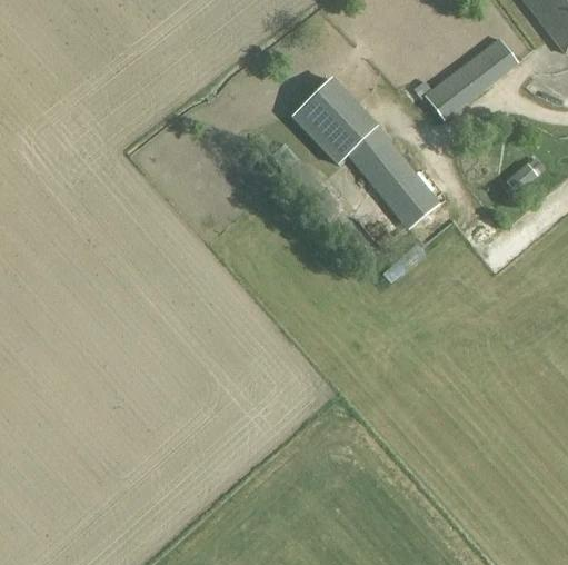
[(522,0),(562,52),(567,48),(567,0),(522,0)]
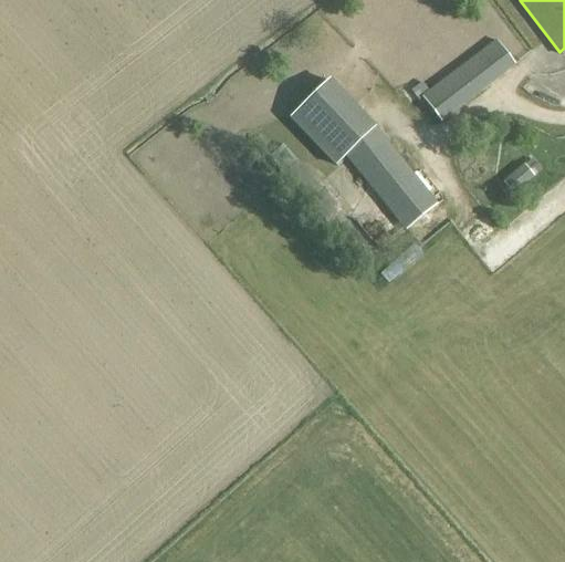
[(514,61),(494,35),(420,93),(440,118),(514,61)]
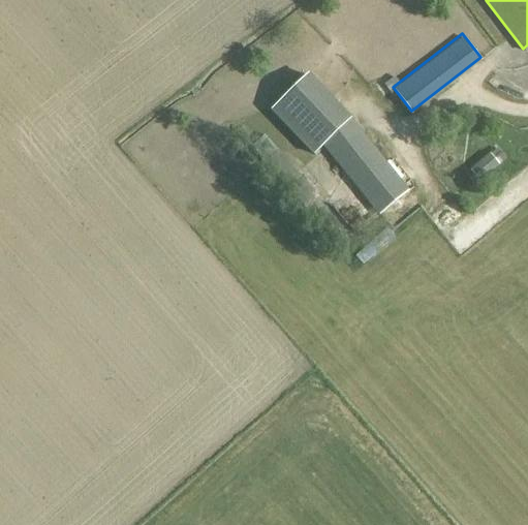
[(307,70),(270,107),(312,152),(321,143),(378,212),(408,188),(350,116),(307,70)]
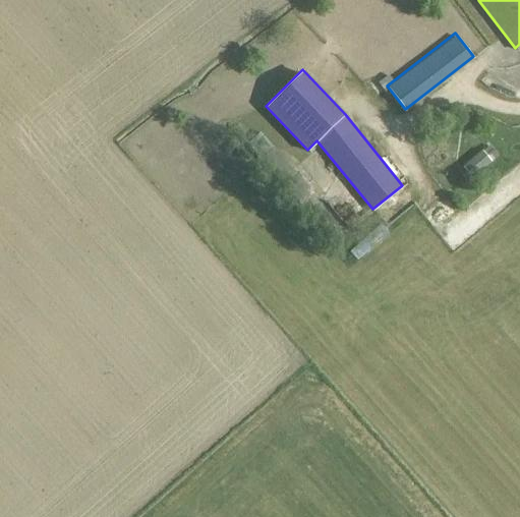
[(482,147),(463,164),(473,175),(493,159),(493,158),(498,154),(488,144),(483,148),(482,147)]
